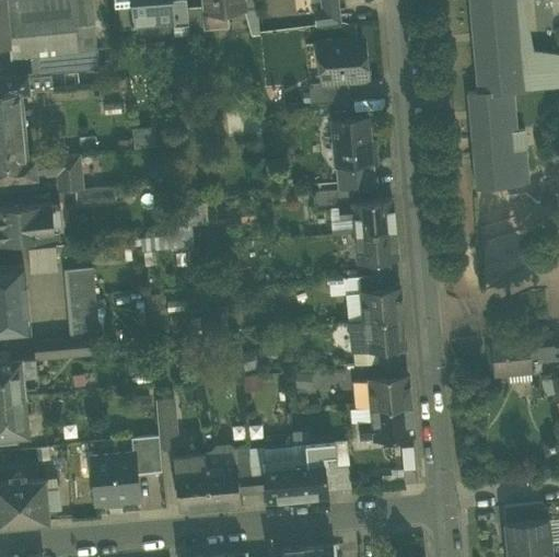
[(74,30),(74,25),(71,0),(6,0),(7,4),(8,19),(8,21),(10,46),(9,46),(10,59),(30,57),(77,53),(74,30)]
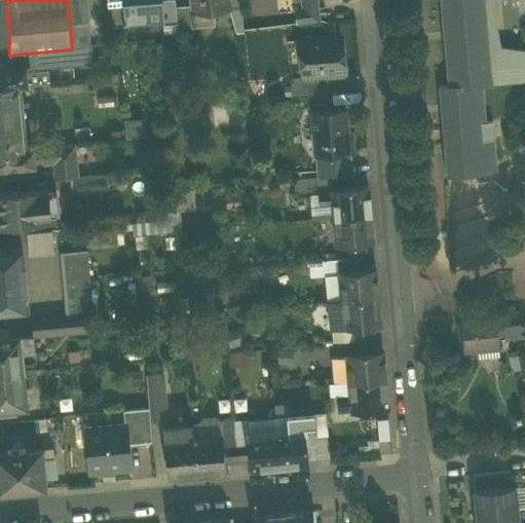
[(88,22),(85,0),(67,0),(70,24),(83,22),(88,22)]
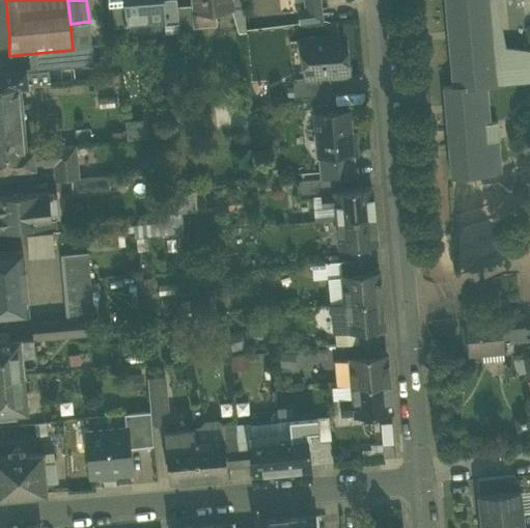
[(112,7),(114,28),(149,25),(148,21),(163,20),(165,20),(163,1),(163,0),(107,0),(108,7),(112,7)]
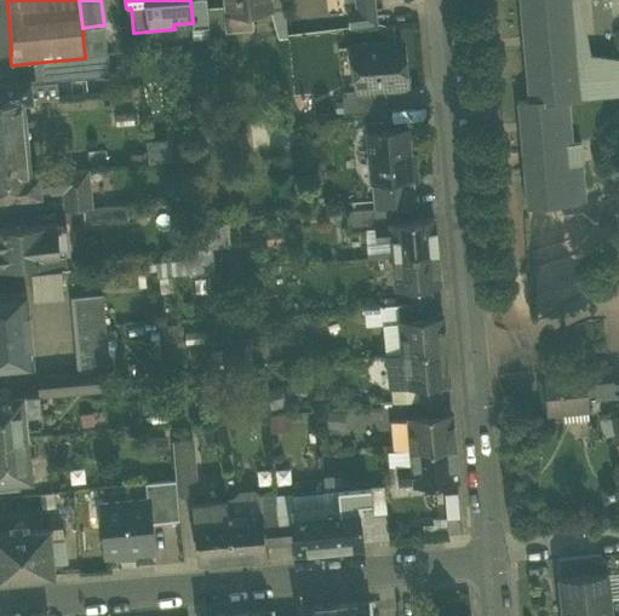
[(190,23),(191,30),(207,29),(206,10),(205,0),(190,1),(193,23),(190,23)]
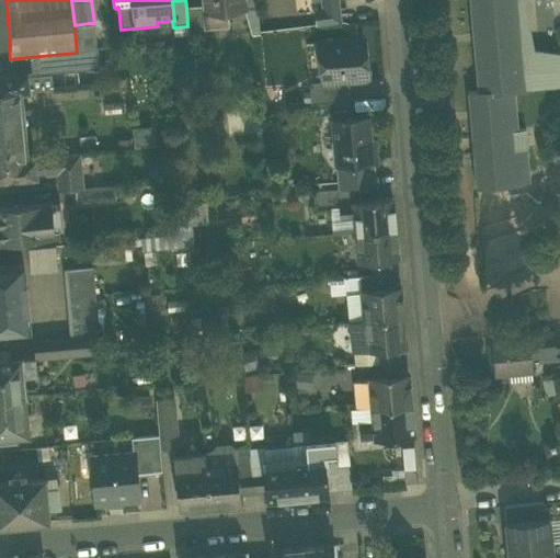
[(202,0),(204,8),(205,29),(226,26),(226,18),(244,12),(243,3),(244,3),(243,0),(202,0)]
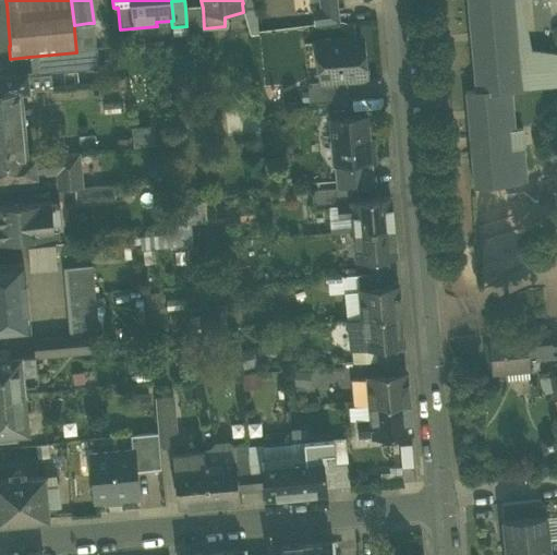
[(312,12),(314,26),(338,24),(335,0),(324,0),(325,11),(312,12)]
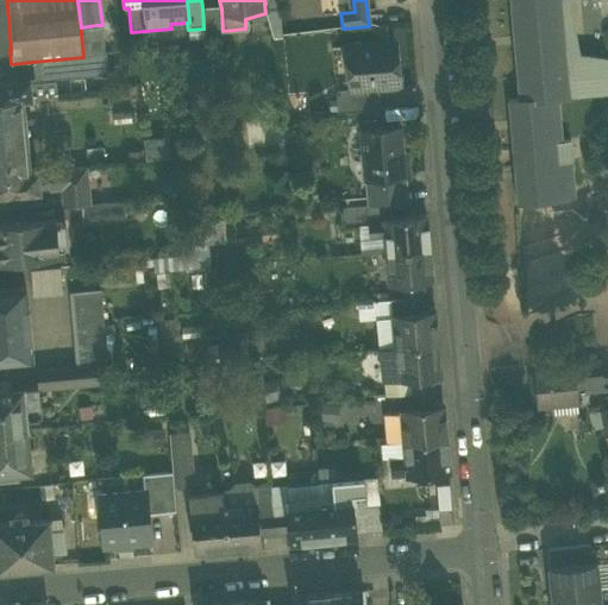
[(607,62),(578,58),(572,57),(563,58),(557,0),(511,0),(514,36),(520,102),(508,104),(508,105),(509,105),(514,150),(512,150),(512,151),(514,151),(515,171),(514,172),(516,206),(574,201),(569,144),(561,145),(556,100),(569,99),(569,98),(568,98),(566,96),(607,92),(607,62)]
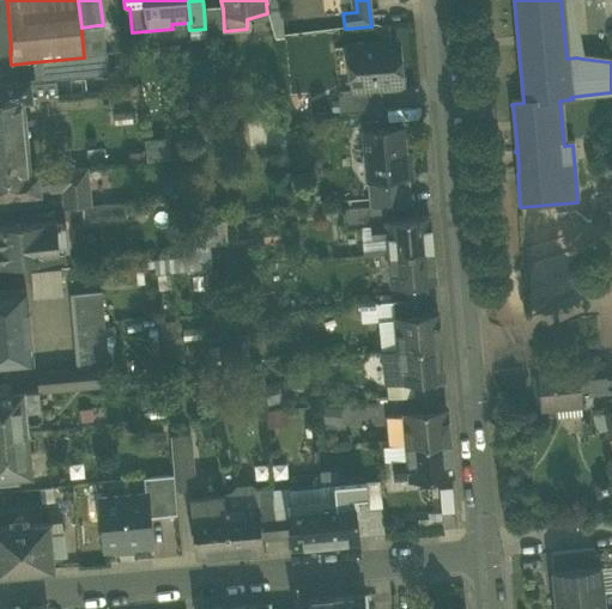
[(582,59),(569,0),(561,0),(567,59),(576,58),(582,59)]
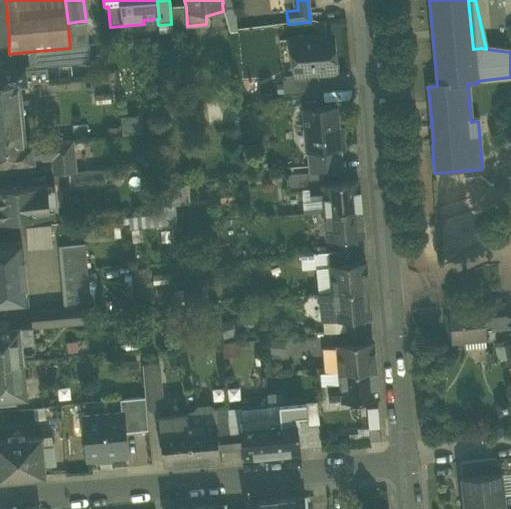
[(187,26),(186,7),(170,8),(171,24),(172,27),(187,26)]
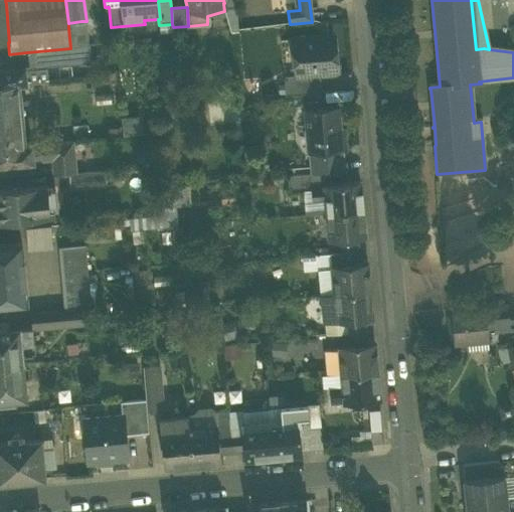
[(236,10),(224,11),(230,33),(238,33),(236,10)]
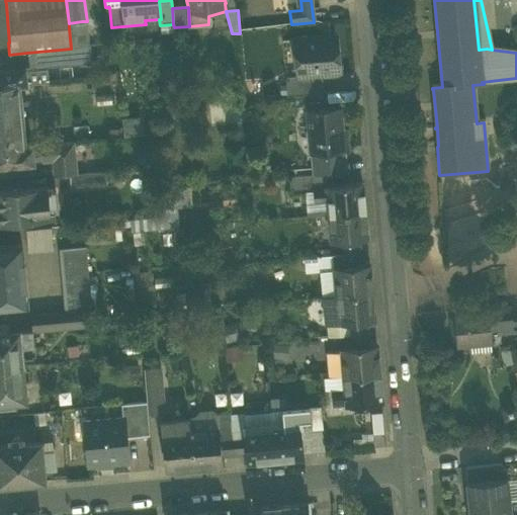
[(0,43),(8,43),(9,43),(7,19),(0,19),(0,43)]
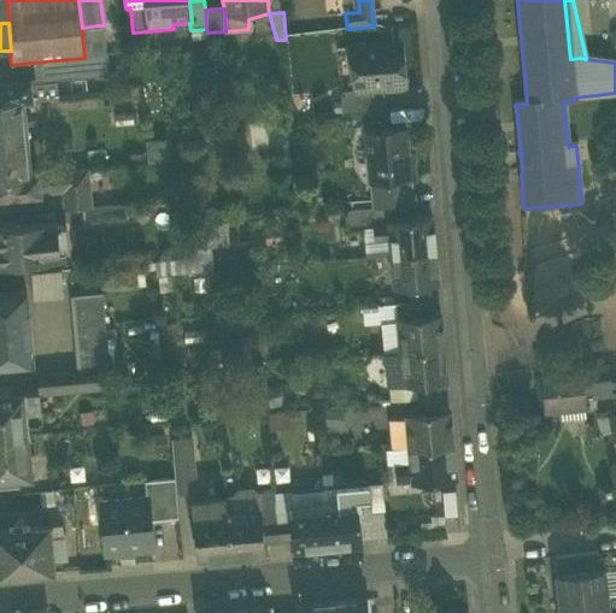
[(104,30),(82,33),(84,58),(106,56),(104,30)]
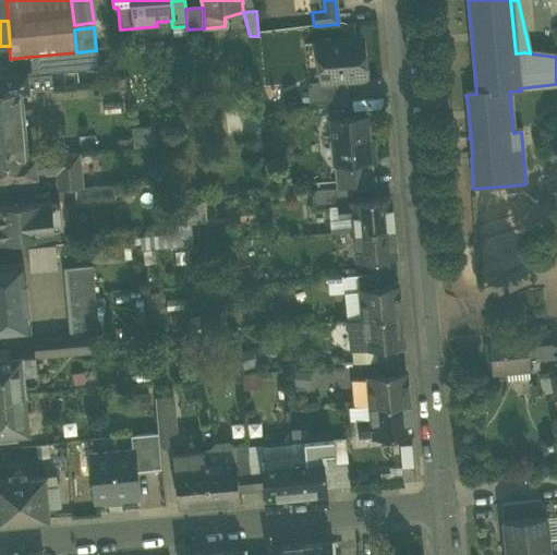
[(325,83),(325,84),(347,82),(366,81),(365,59),(362,59),(361,41),(317,46),(321,83),(325,83)]
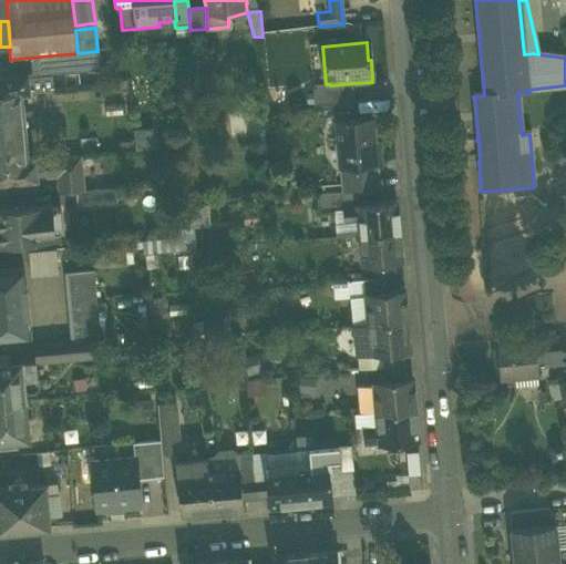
[(30,58),(32,77),(51,74),(100,70),(98,51),(78,53),(30,58)]
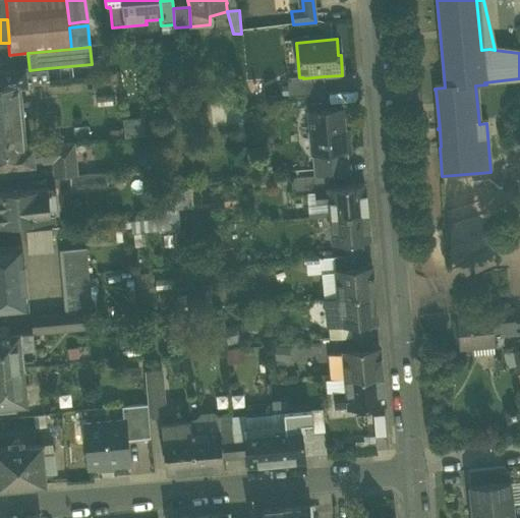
[(0,88),(26,85),(25,70),(25,68),(0,70),(0,88)]
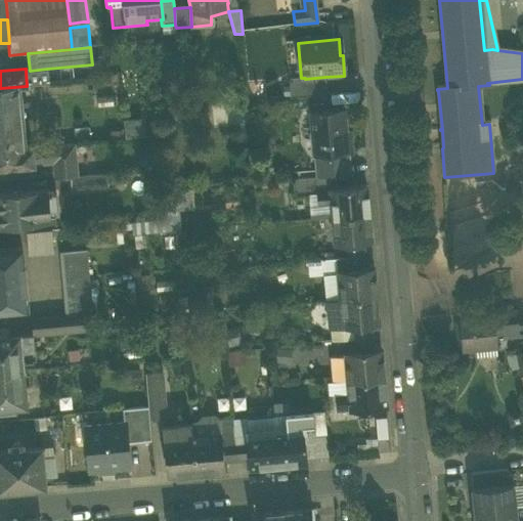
[(30,71),(26,71),(27,86),(48,83),(47,69),(30,71)]
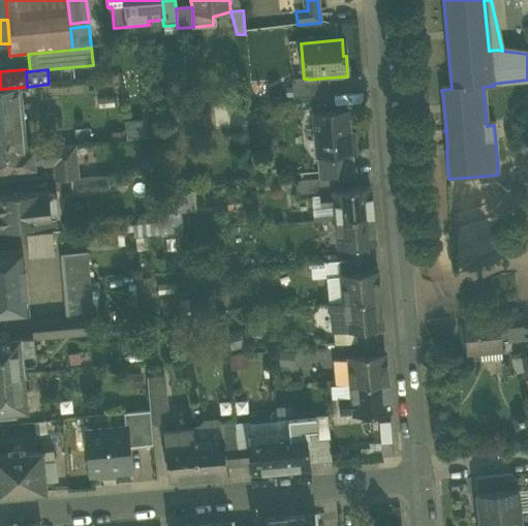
[(291,81),(292,99),(330,96),(329,78),(308,80),(308,79),(304,79),(291,81)]
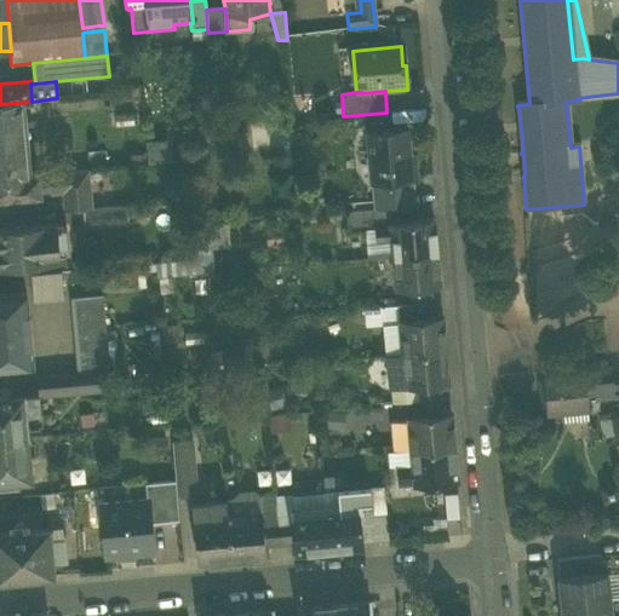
[(0,180),(39,177),(39,176),(30,177),(23,103),(32,102),(0,104),(0,180)]
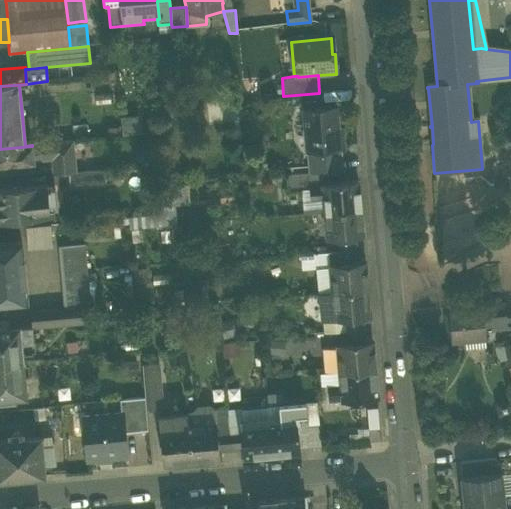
[(240,99),(207,100),(208,124),(241,123),(240,99)]
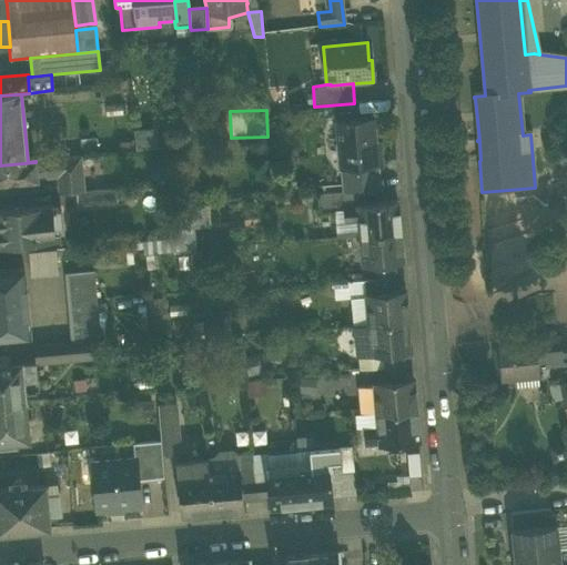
[(336,123),(341,168),(376,164),(381,164),(378,144),(374,144),(372,121),(336,123)]
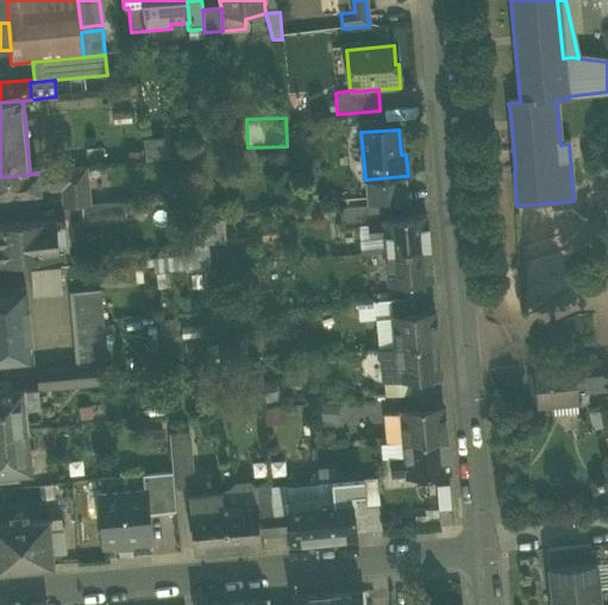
[(168,138),(143,140),(144,163),(169,161),(168,138)]
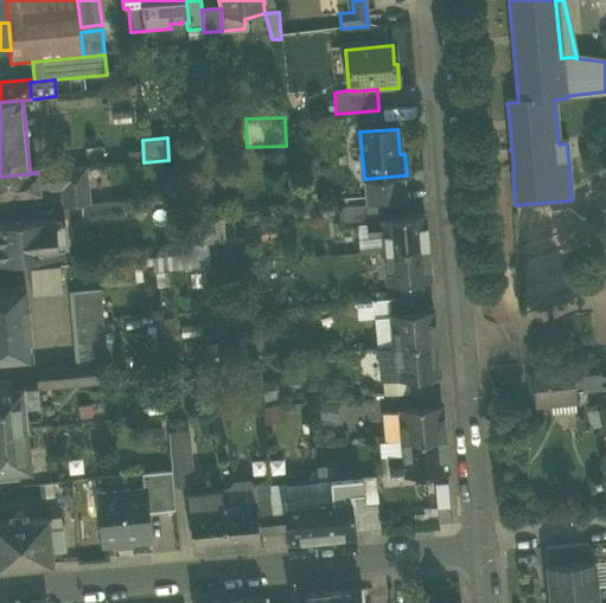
[(87,168),(38,172),(38,173),(40,193),(61,191),(88,188),(87,168)]
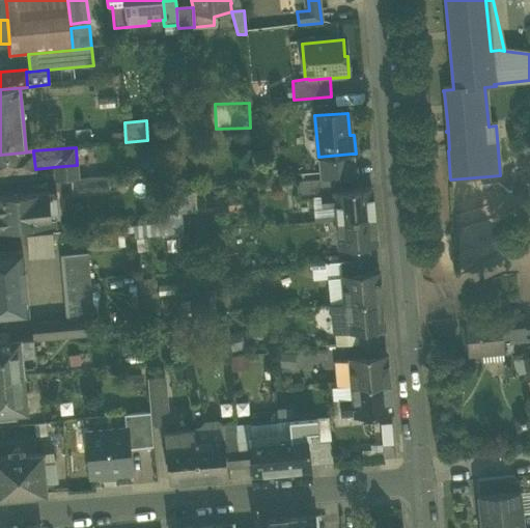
[(0,172),(35,169),(33,151),(0,155),(0,172)]
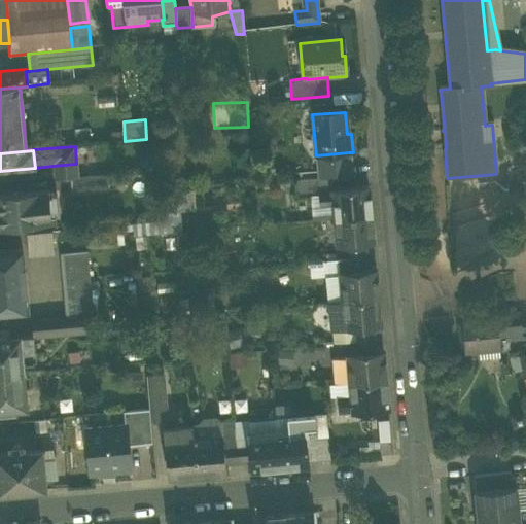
[(316,155),(319,179),(331,178),(351,176),(349,152),(316,155)]
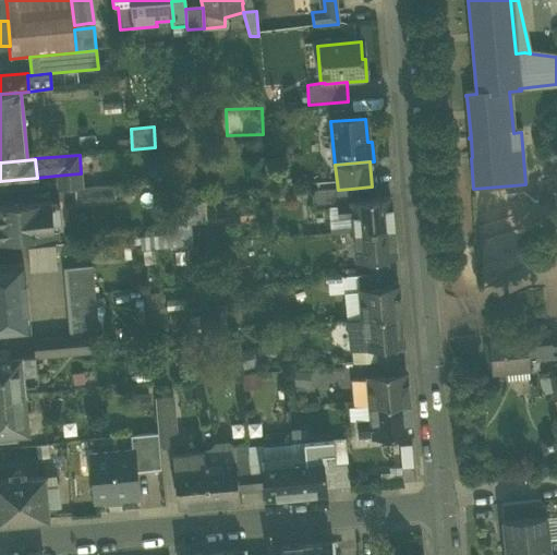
[(113,186),(83,190),(81,173),(56,176),(57,192),(74,191),(75,204),(84,203),(114,200),(113,186)]
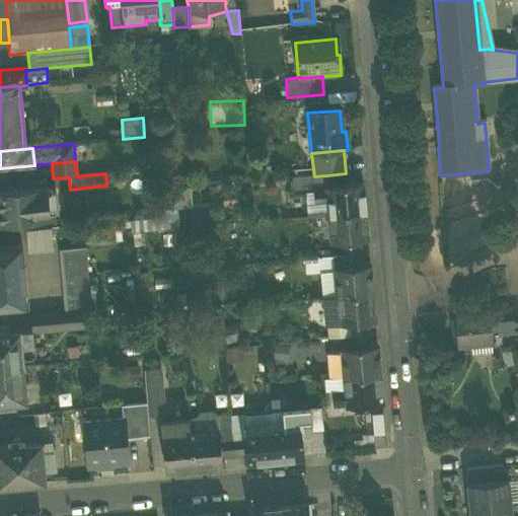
[(328,188),(326,175),(314,176),(291,179),(292,196),(292,197),(304,195),(314,194),(314,190),(326,189),(326,188),(328,188)]
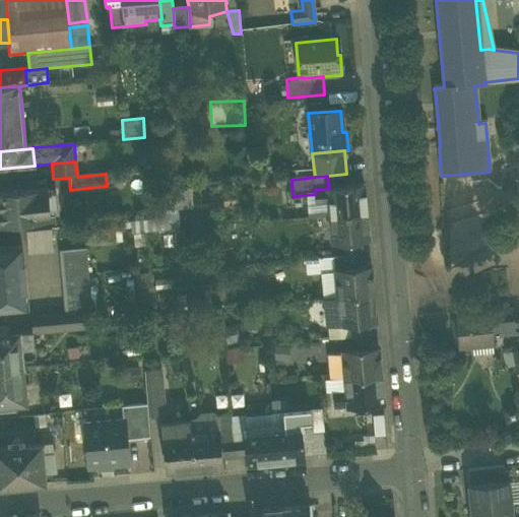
[(329,204),(330,216),(367,213),(364,185),(329,188),(327,188),(327,189),(315,190),(315,194),(316,205),(329,204)]
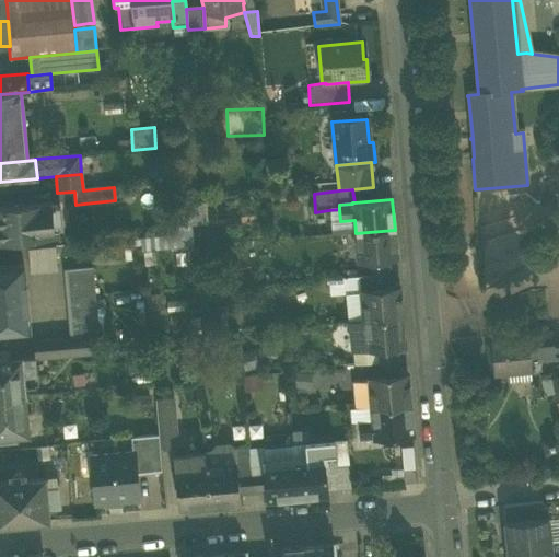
[(0,240),(8,239),(56,234),(53,204),(0,208),(0,240)]
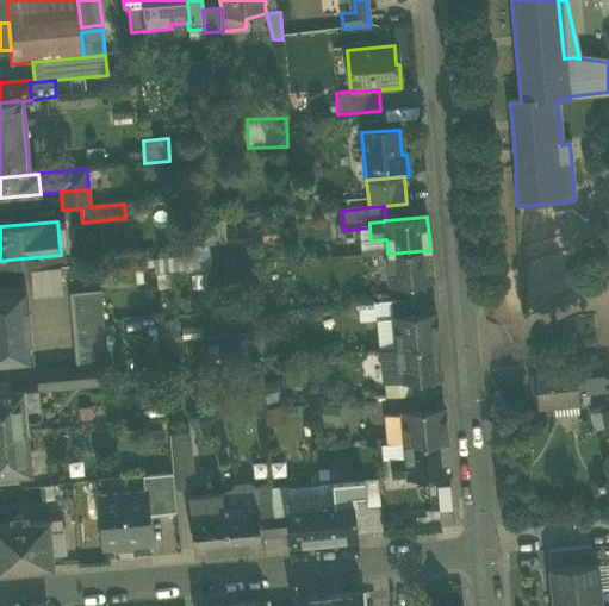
[(224,224),(200,225),(203,245),(209,245),(225,244),(224,224)]
